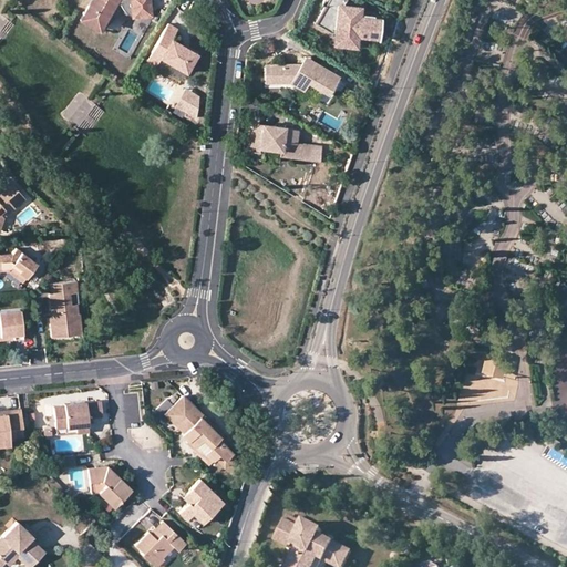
[(127,17),(130,19),(151,17),(150,0),(93,0),(98,2),(93,9),(89,6),(83,16),(88,19),(92,23),(98,26),(103,27),(117,2),(121,6),(122,8),(122,10),(123,13),(127,17)]
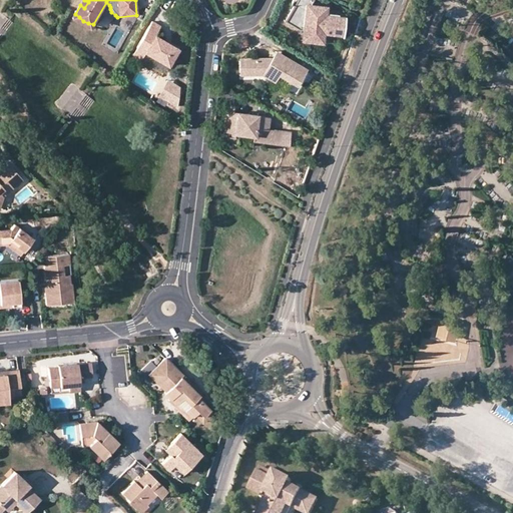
[(313,0),(296,0),(294,6),(301,10),(305,5),(311,5),(313,0)]
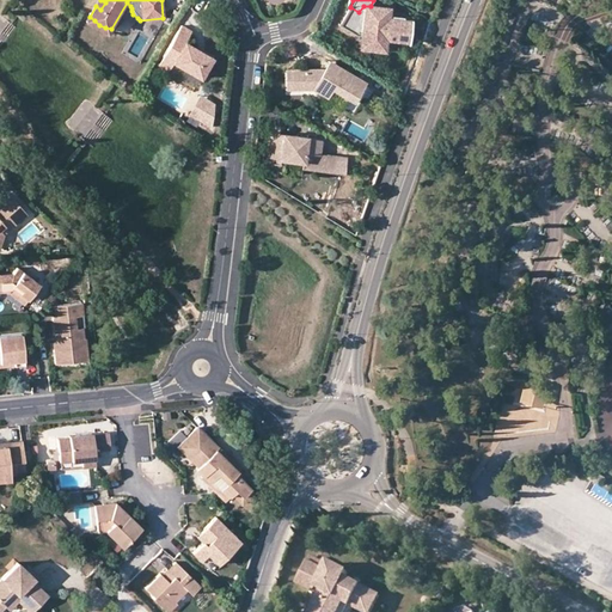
[(371,6),(363,6),(359,12),(350,7),(344,18),(340,26),(356,36),(361,36),(385,40),(409,42),(411,22),(402,20),(403,17),(391,16),(391,19),(387,18),(389,8),(371,6)]
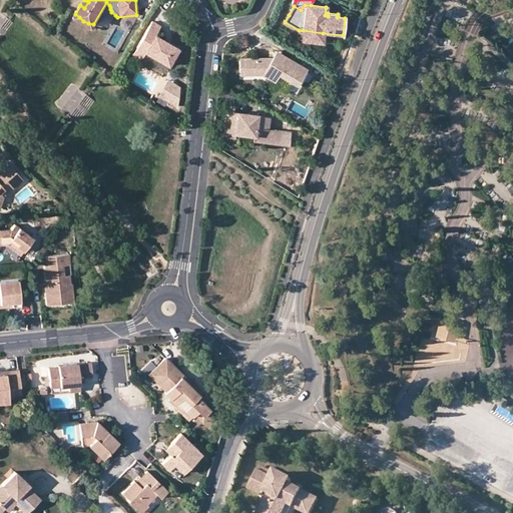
[(79,17),(75,14),(72,19),(90,29),(93,24),(88,23),(83,21),(79,17)]
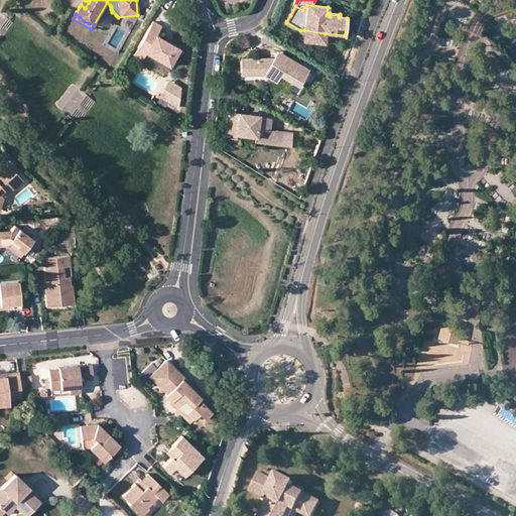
[(137,48),(146,53),(168,67),(178,49),(160,39),(155,36),(161,27),(153,22),(137,48)]
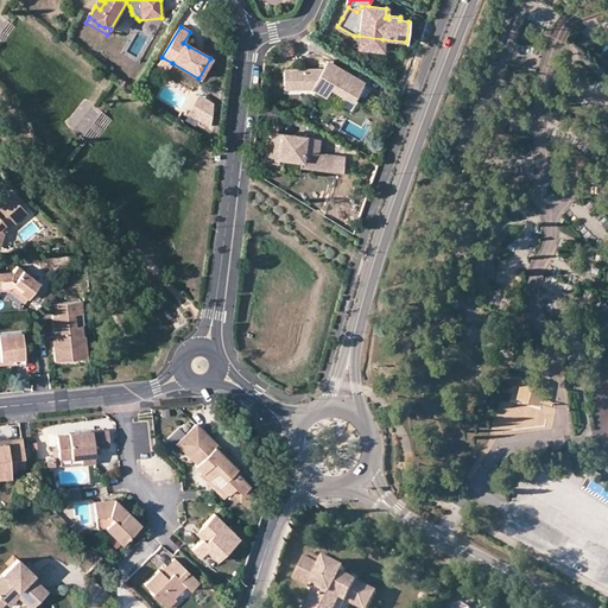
[(382,39),(359,36),(358,48),(381,50),(382,39)]
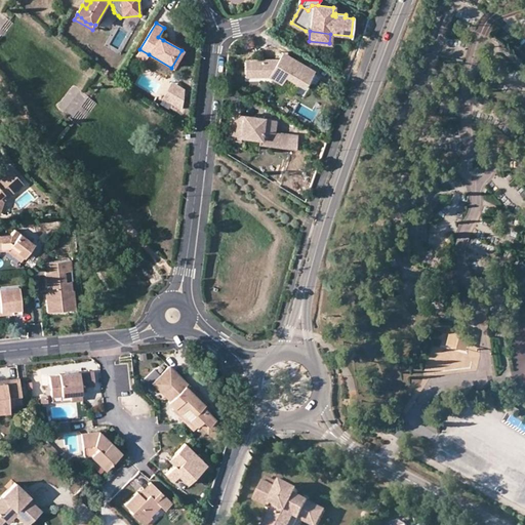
[(145,62),(149,54),(139,49),(135,56),(145,62)]
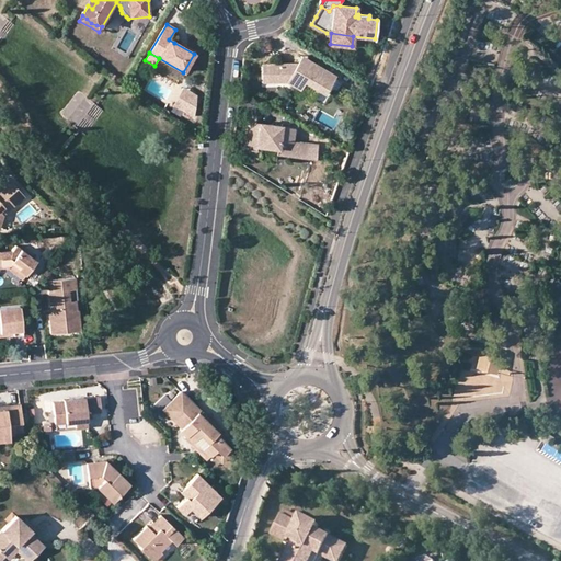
[(301,67),(306,59),(301,57),(297,65),(301,67)]
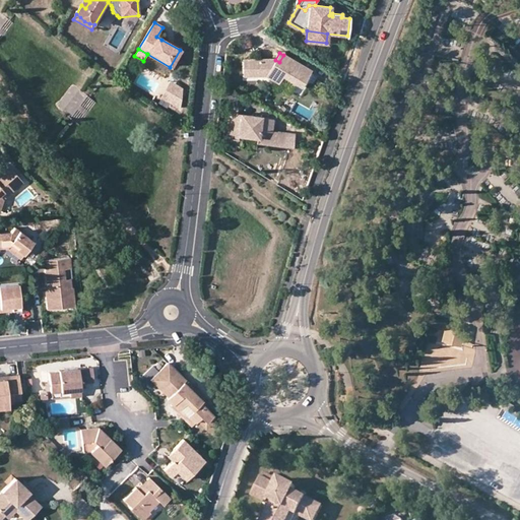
[(248,76),(265,76),(277,83),(281,76),(302,88),(311,71),(283,55),(279,62),(275,60),(248,60),(248,76)]
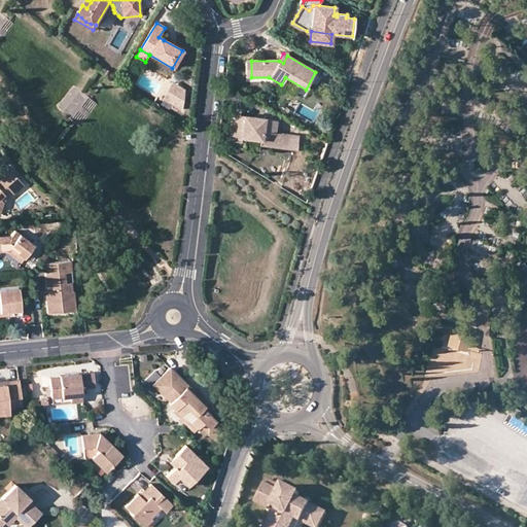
[(178,92),(171,86),(163,100),(173,106),(177,98),(175,97),(178,92)]
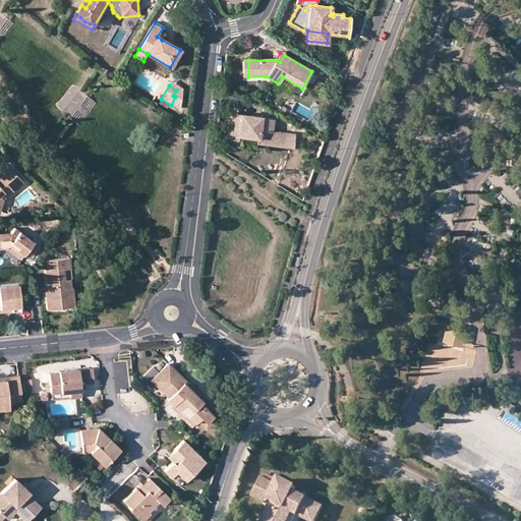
[(179,110),(181,93),(176,91),(173,96),(175,97),(171,105),(179,110)]
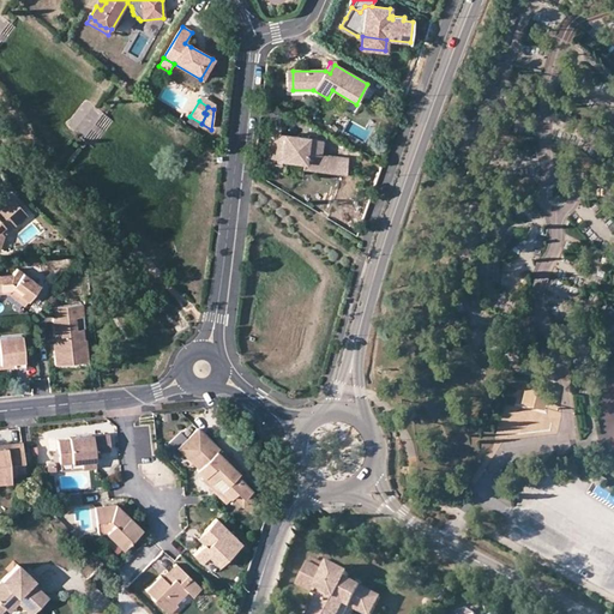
[(302,169),(317,172),(319,155),(321,140),(282,136),(282,143),(272,142),(270,164),(284,167),(286,162),(302,163),(302,169)]
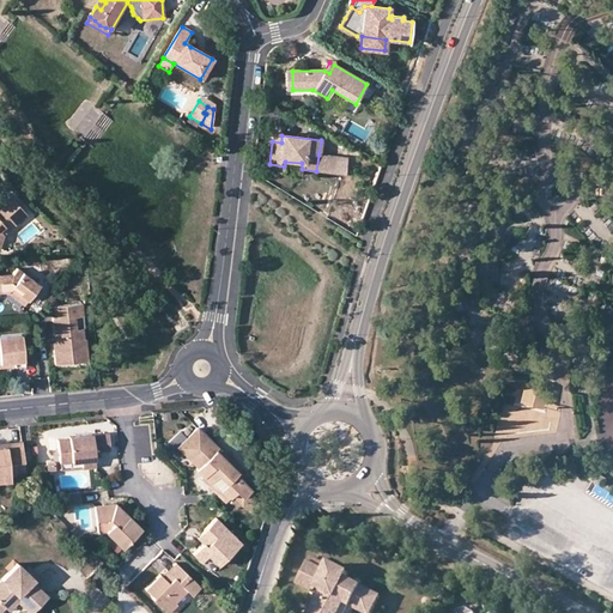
[(334,174),(337,157),(319,155),(316,171),(334,174)]
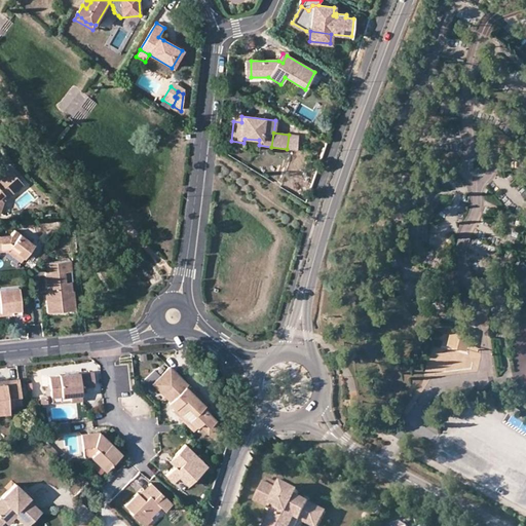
[(287,149),(296,150),(297,136),(289,135),(287,149)]
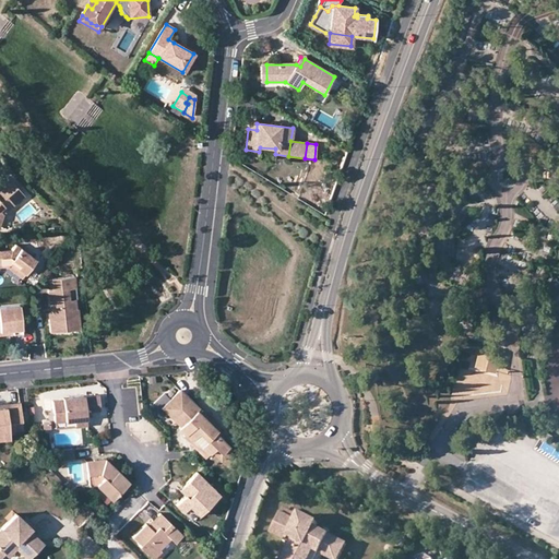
[(0,222),(2,215),(24,194),(10,178),(0,187),(0,186),(0,222)]
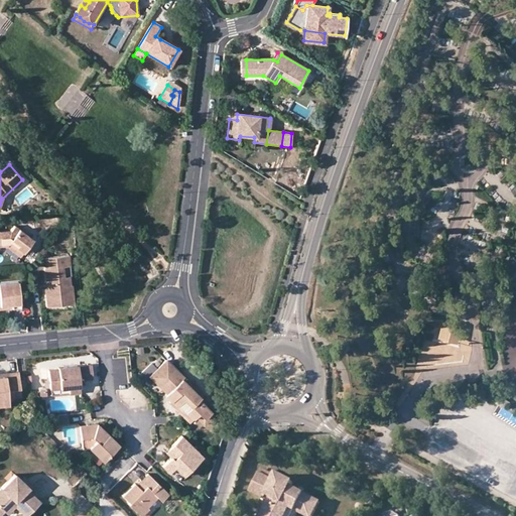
[(0,245),(7,245),(10,242),(22,252),(32,240),(15,226),(11,230),(0,231),(0,245)]
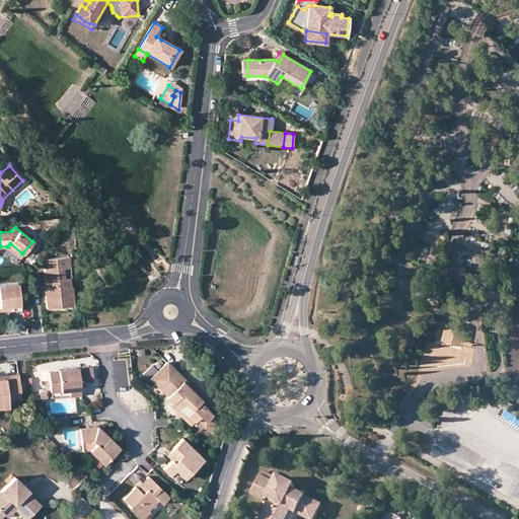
[(20,256),(22,253),(10,243),(7,246),(20,256)]
